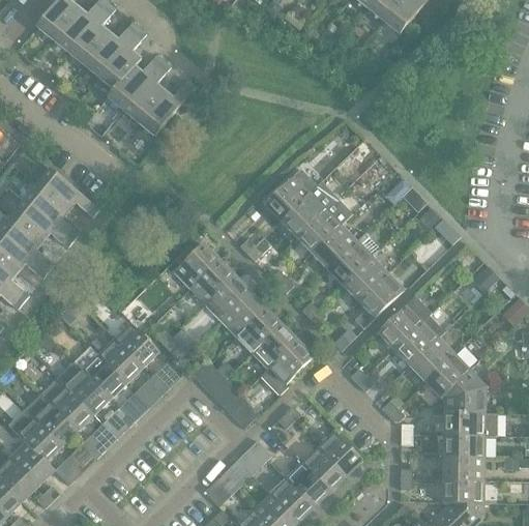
[(54,38),(80,6),(72,0),(58,0),(37,25),(54,38)]
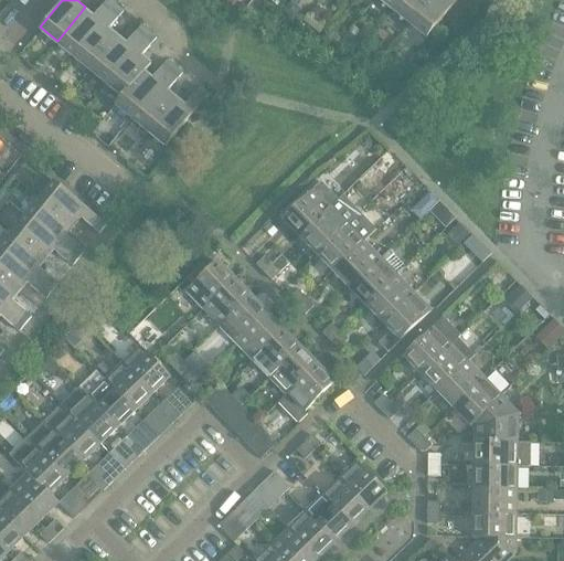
[(74,54),(117,1),(116,0),(105,0),(94,14),(85,7),(57,41),(74,54)]
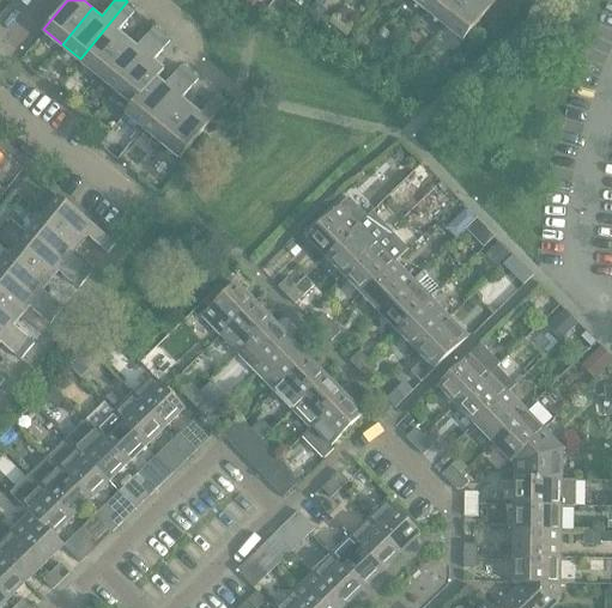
[(317,16),(326,6),(319,0),(316,0),(309,8),(317,16)]
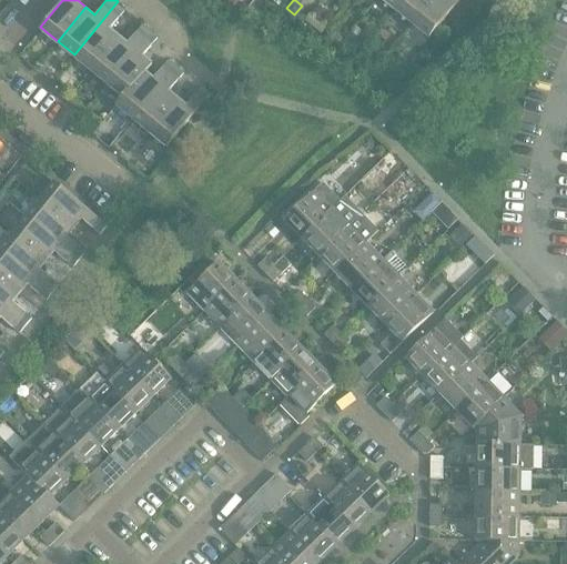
[(412,21),(429,0),(402,0),(396,8),(412,21)]
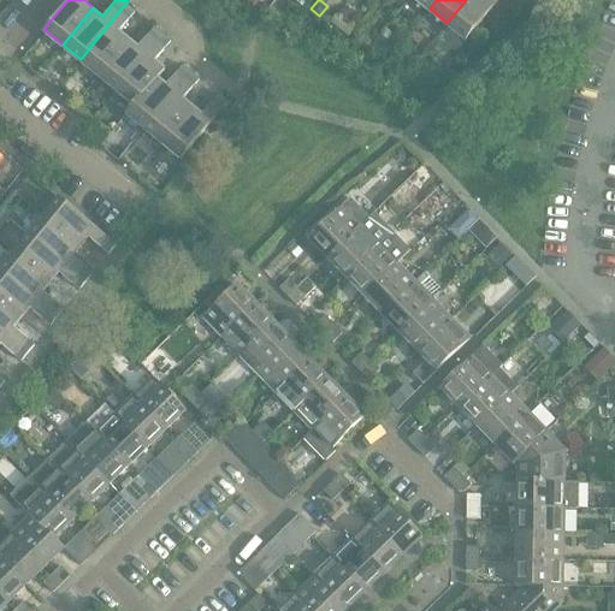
[(466,39),(497,0),(466,0),(447,23),(466,39)]
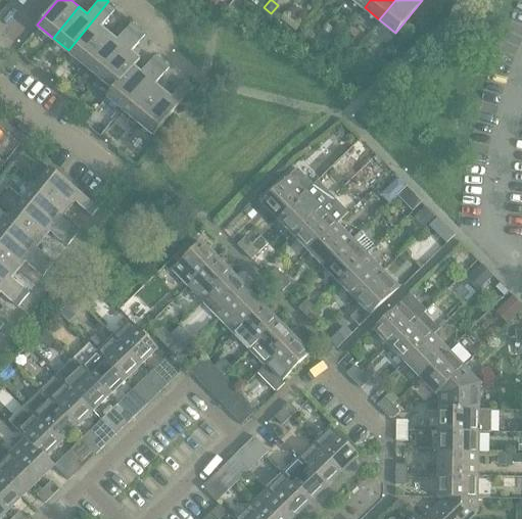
[(84,62),(109,31),(101,25),(115,7),(108,1),(68,50),(84,62)]
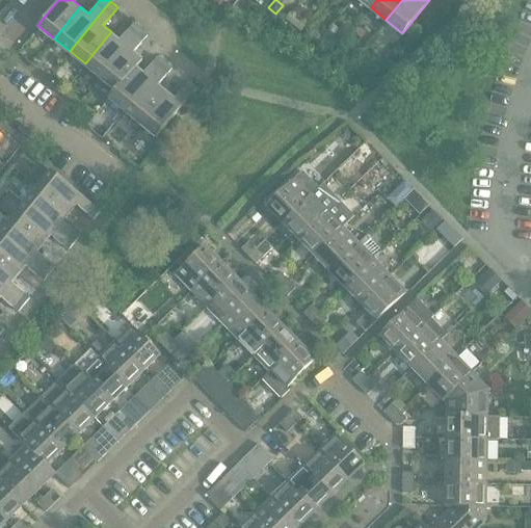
[(101,76),(141,27),(134,21),(120,38),(111,31),(85,63),(101,76)]
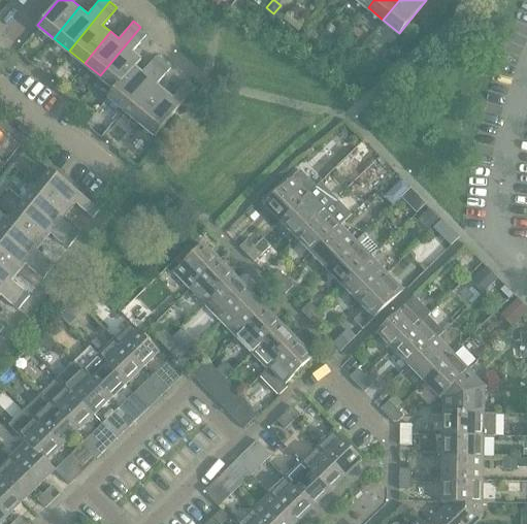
[(135,65),(141,57),(133,50),(147,32),(140,27),(100,75),(116,89),(135,65)]
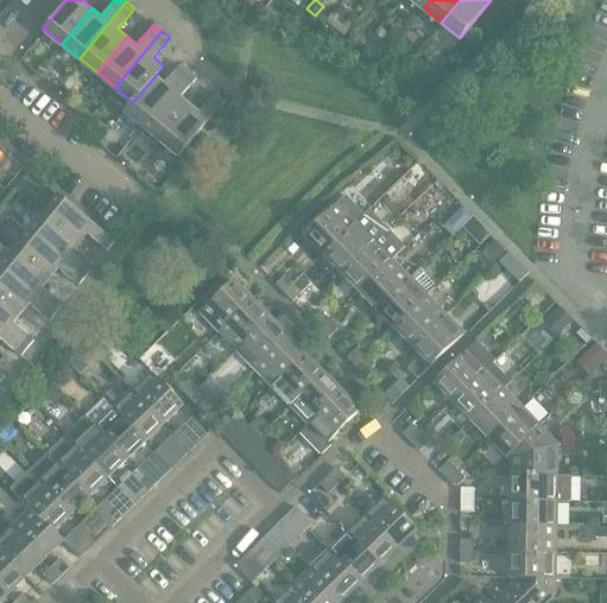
[(143,125),(190,68),(182,62),(165,82),(156,75),(133,102),(126,110),(143,125)]
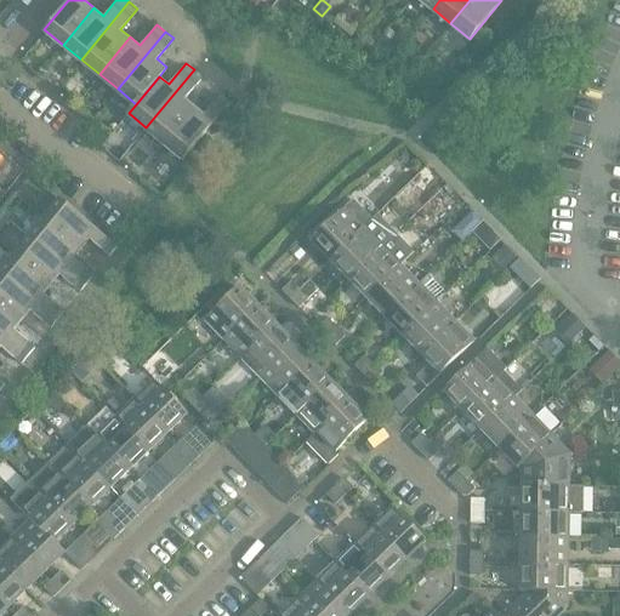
[(164,142),(194,104),(186,97),(203,77),(194,69),(146,127),(164,142)]
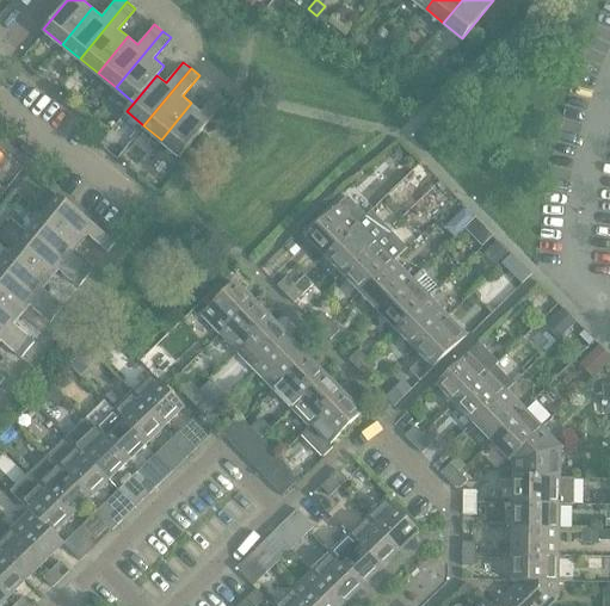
[(180,155),(227,98),(217,91),(201,111),(191,103),(161,140),(180,155)]
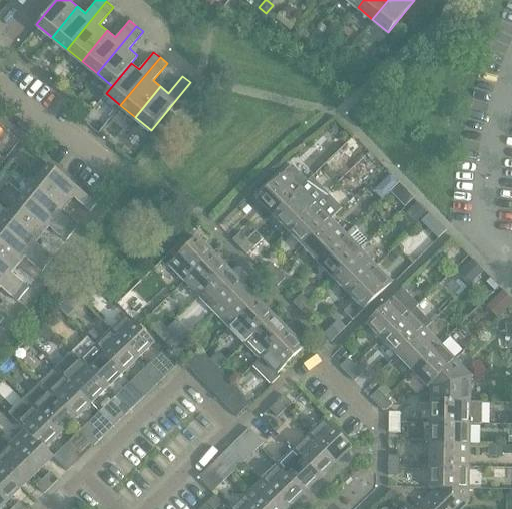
[(97,201),(49,162),(37,178),(67,203),(74,195),(91,209),(97,201)]
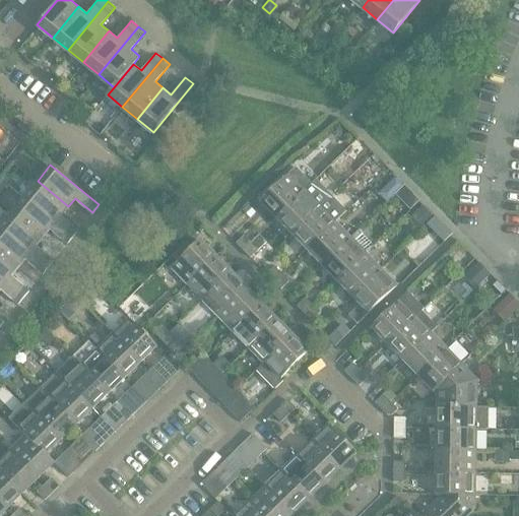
[(275,215),(304,187),(288,171),(259,199),(275,215)]
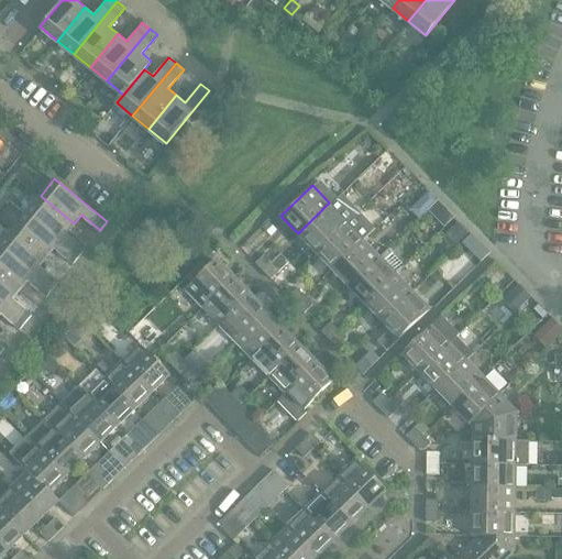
[(67,232),(74,223),(41,196),(26,211),(79,254),(86,248),(67,232)]
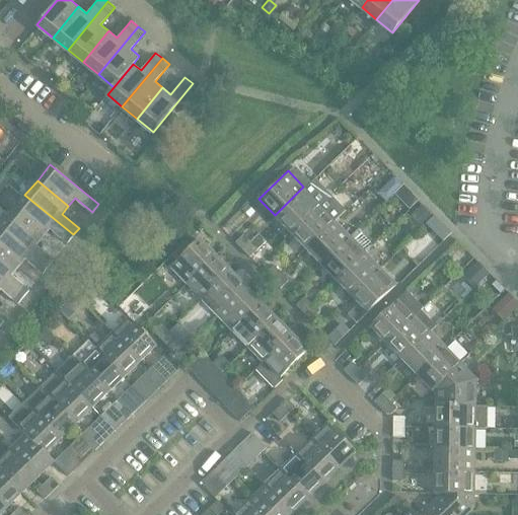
[(291,232),(320,204),(303,187),(275,215),(291,232)]
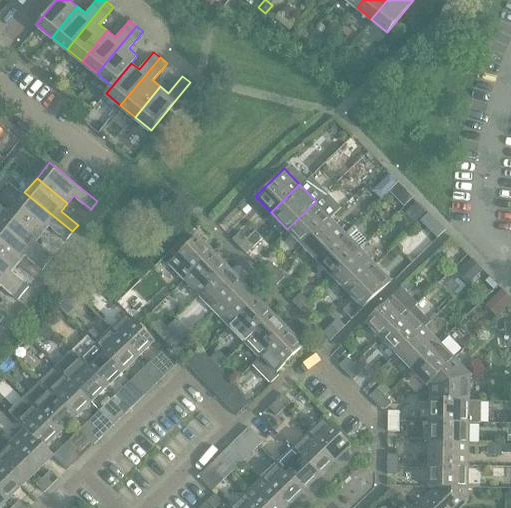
[(72,231),(24,192),(12,207),(43,232),(50,225),(67,238),(72,231)]
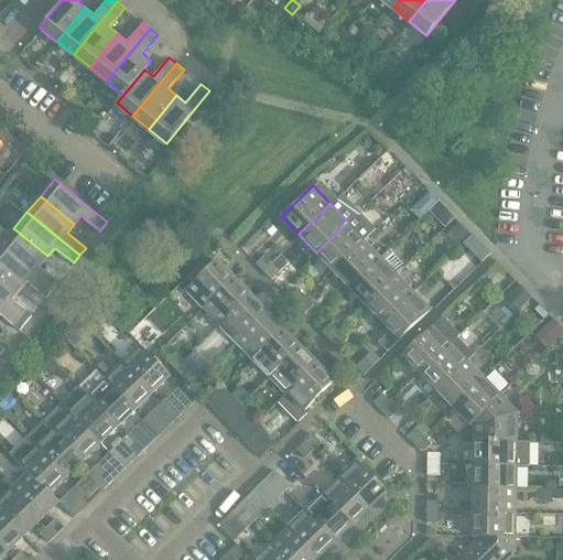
[(333,269),(364,238),(348,222),(316,252),(333,269)]
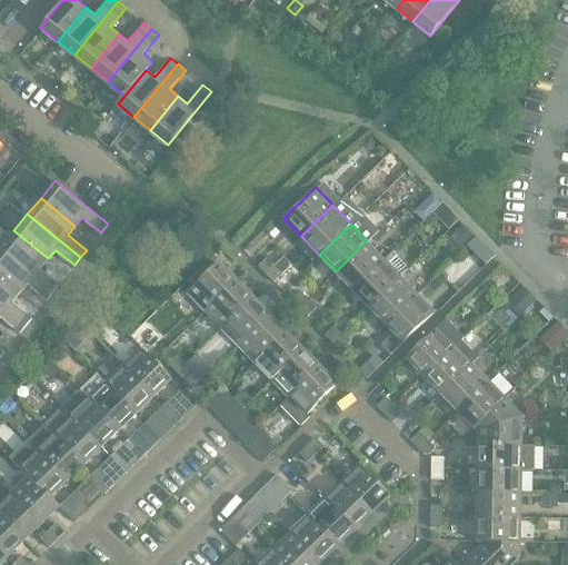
[(41,267),(48,258),(13,230),(0,247),(53,290),(60,283),(41,267)]
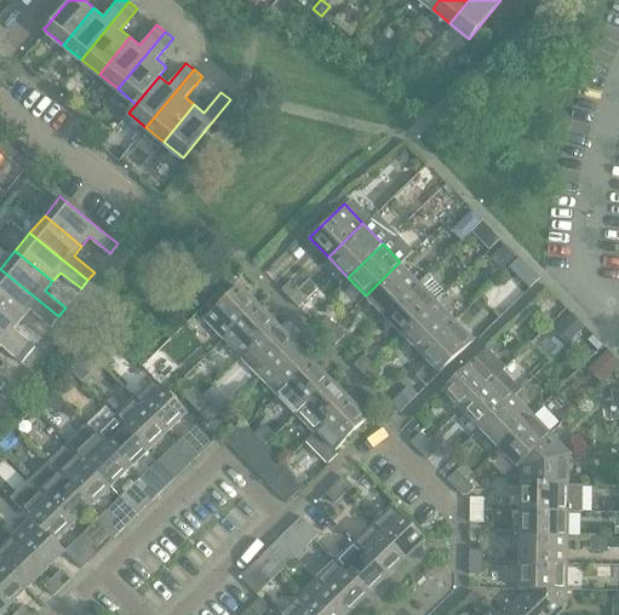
[(384,314),(419,281),(400,262),(366,295),(384,314)]
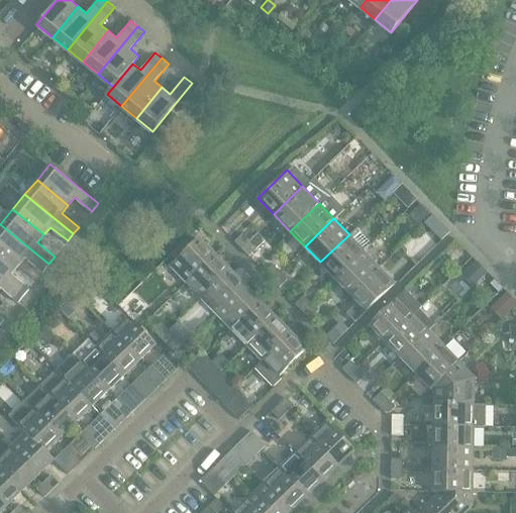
[(48,264),(0,224),(0,248),(19,265),(25,257),(42,271),(48,264)]
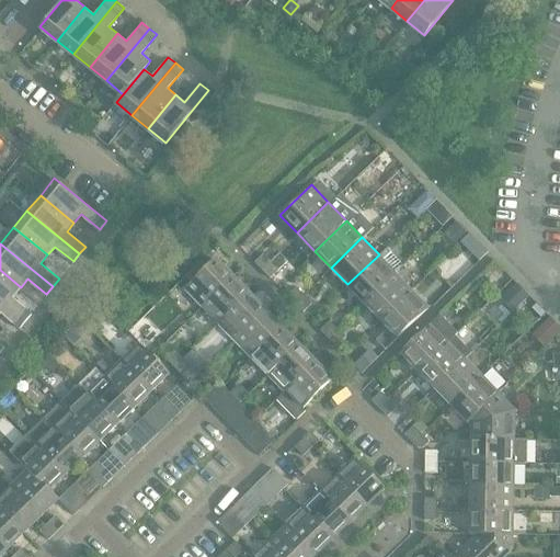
[(364,302),(395,271),(403,262),(388,247),(379,254),(347,284),(364,302)]
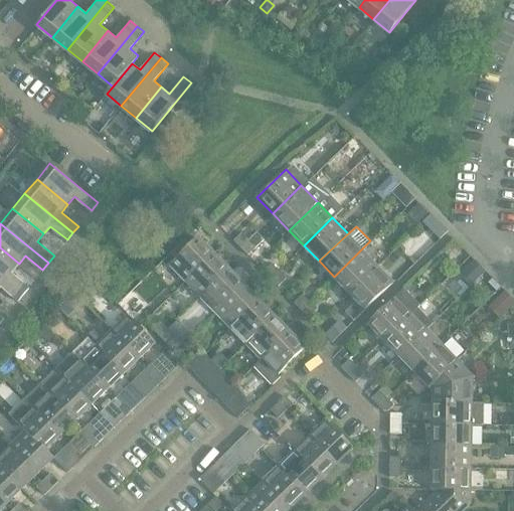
[(248,238),(241,231),(234,238),(240,245),(248,238)]
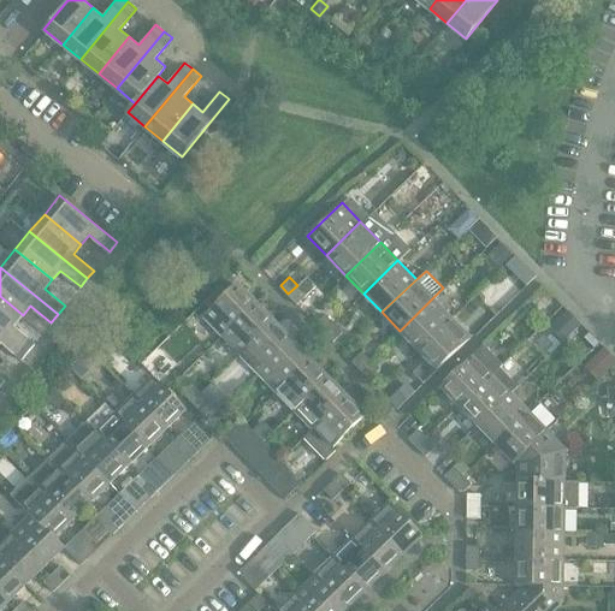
[(223,333),(256,301),(238,282),(229,291),(212,308),(205,315),(223,333)]
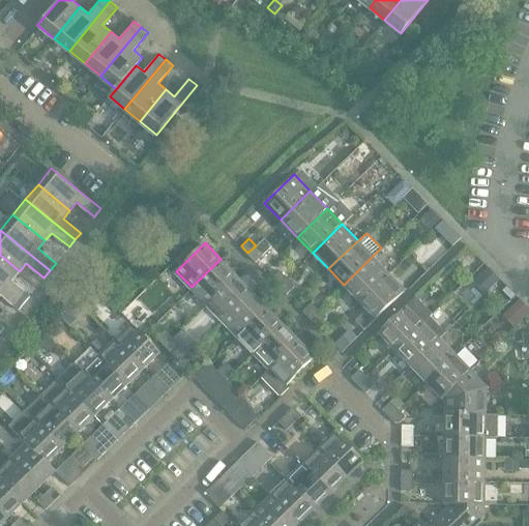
[(190,244),(176,259),(182,265),(197,251),(190,244)]
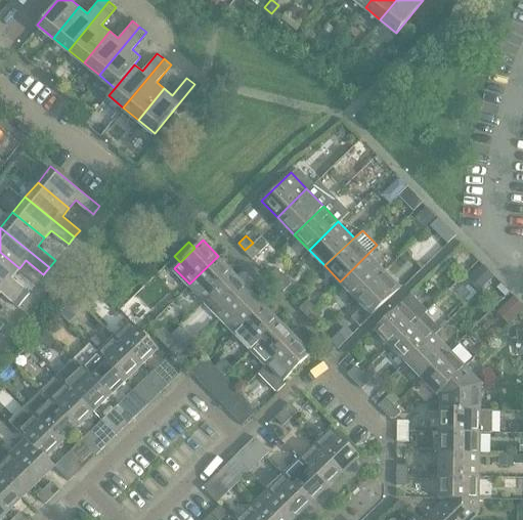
[(260,250),(253,243),(245,250),(252,257),(260,250)]
